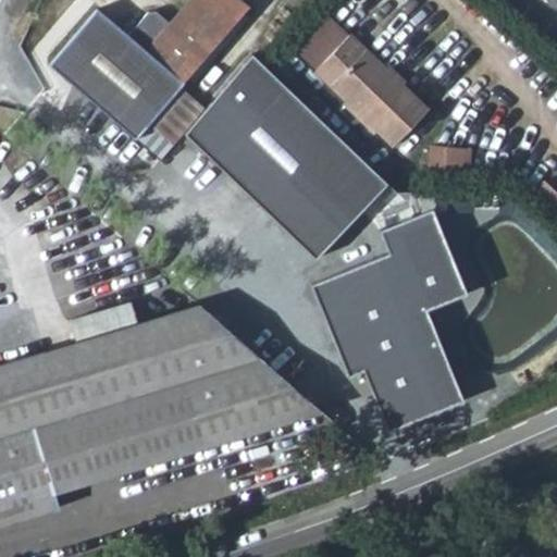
[(132,147),(182,88),(247,13),(232,0),(194,0),(169,32),(156,20),(148,20),(127,42),(97,15),(47,71),(132,147)]
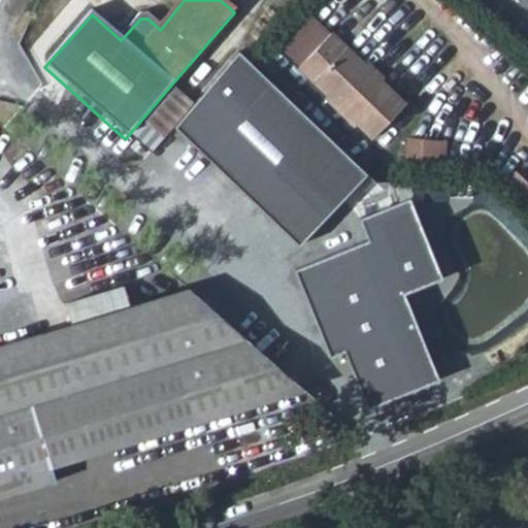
[(296,70),(371,140),(403,106),(329,37),(296,70)]
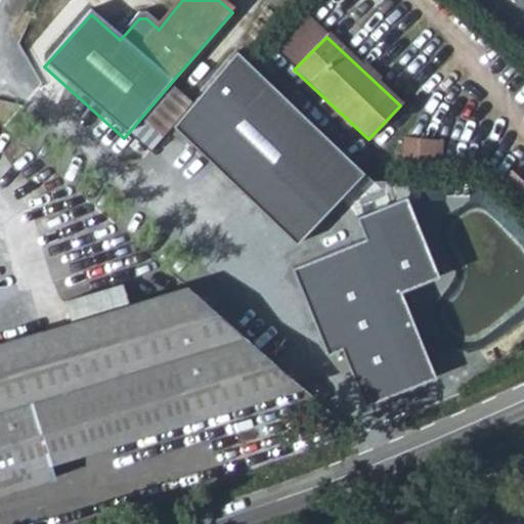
[(239,51),(176,126),(300,244),(365,173),(239,51)]
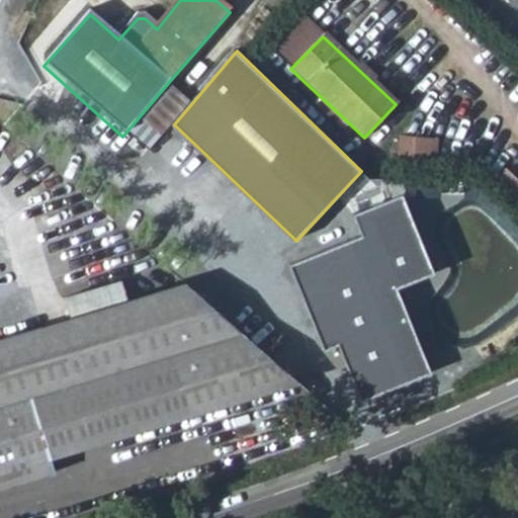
[(402,132),(400,153),(438,157),(440,136),(402,132)]
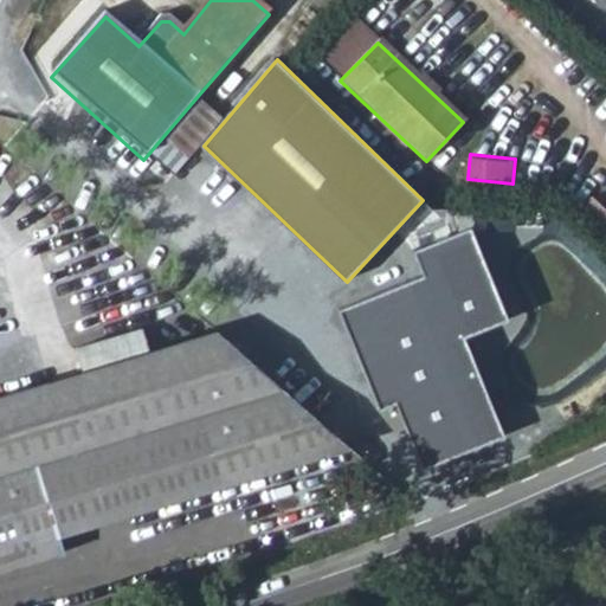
[(0,568),(55,552),(50,539),(352,446),(317,418),(216,330),(153,349),(144,326),(75,347),(83,371),(0,394),(0,568)]
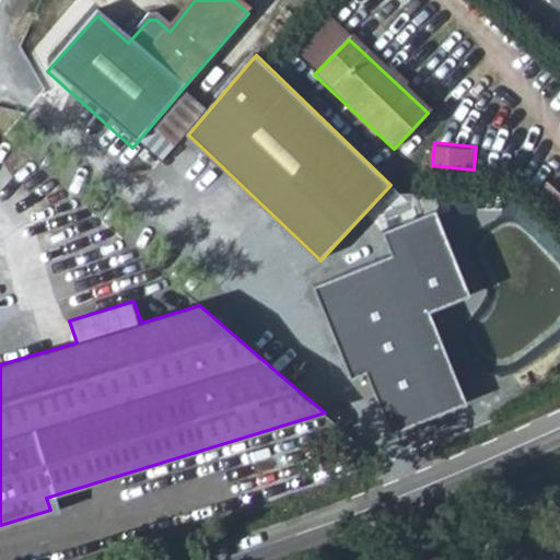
[(265,353),(291,377),(303,363),(277,340),(265,353)]
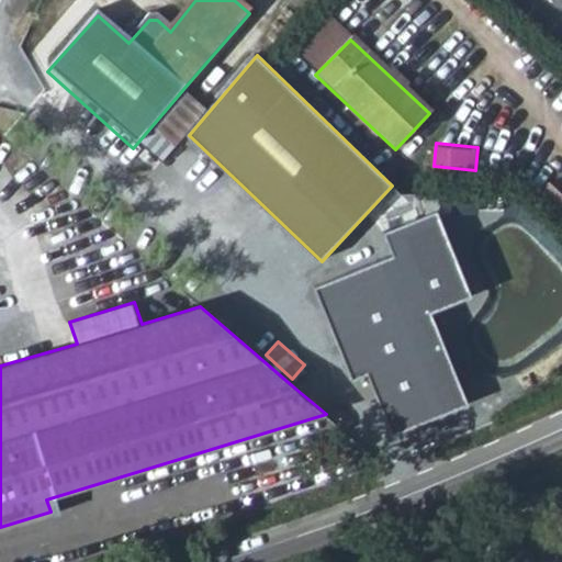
[(294,388),(326,414),(329,418),(344,403),(307,372),(294,388)]
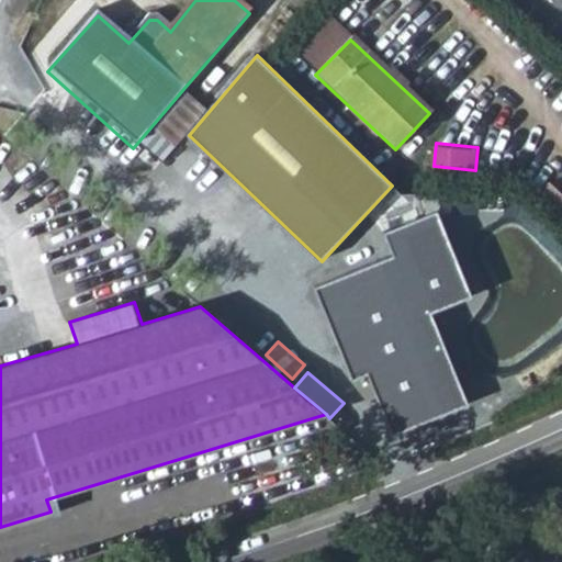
[(351,437),(386,468),(411,458),(367,419),(351,437)]
